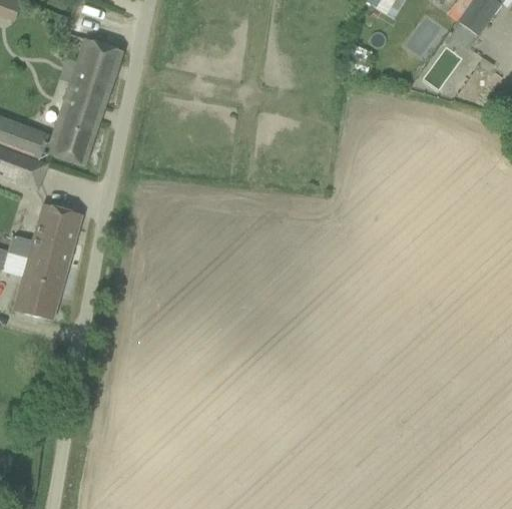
[(0,0),(0,16),(12,20),(17,0),(0,0)]
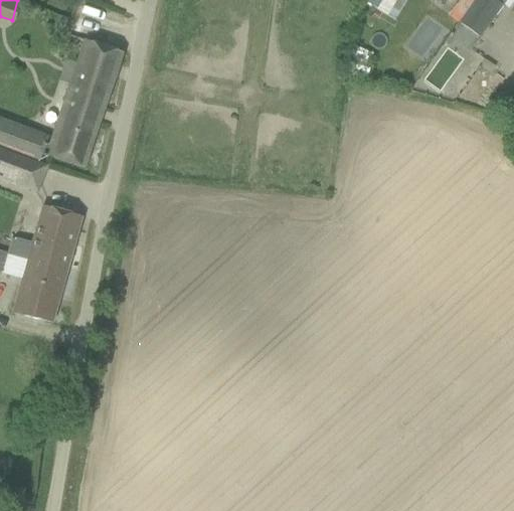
[(474,0),(445,40),(446,41),(452,45),(456,39),(471,49),(504,4),(498,0),(474,0)]
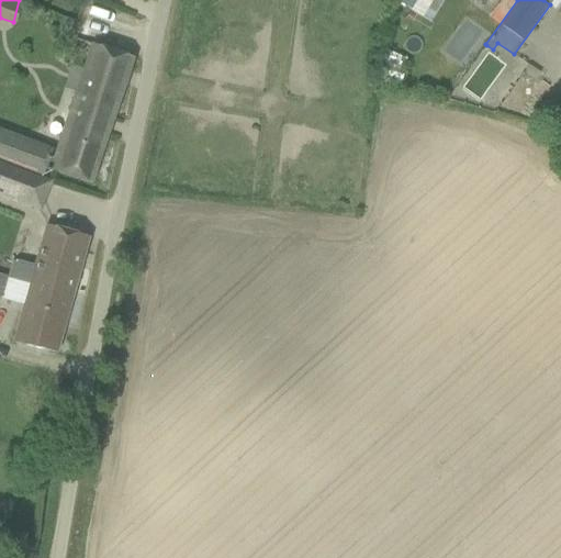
[(65,15),(62,24),(73,28),(75,19),(65,15)]
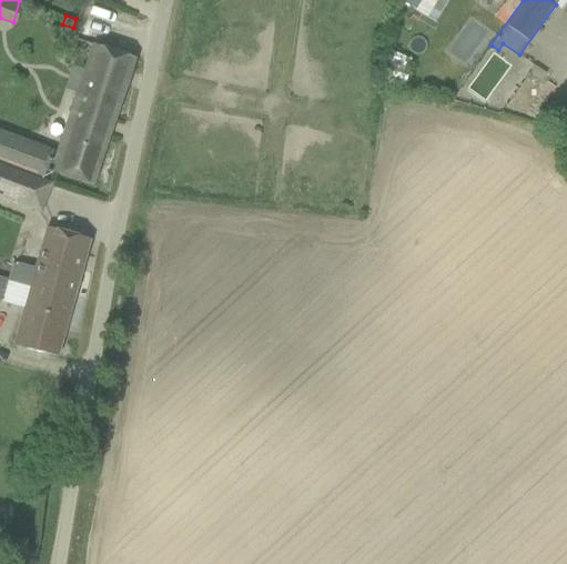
[(66,127),(51,169),(72,174),(94,182),(137,56),(115,49),(93,40),(85,67),(77,90),(72,104),(66,127)]
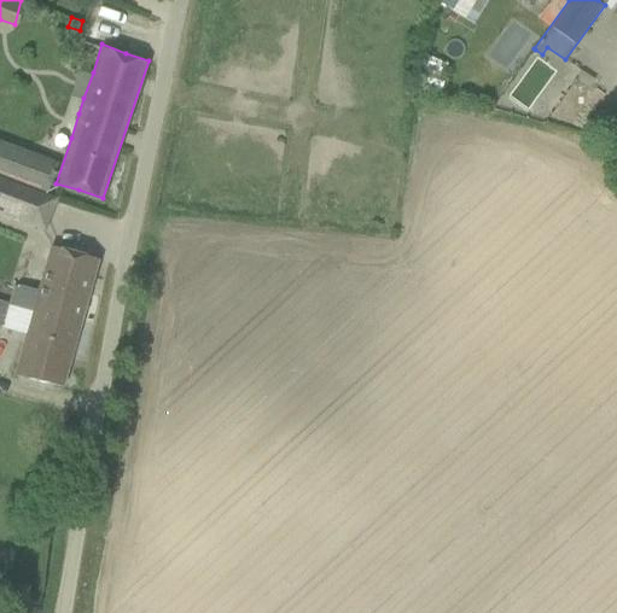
[(423,85),(438,88),(441,76),(425,73),(423,85)]
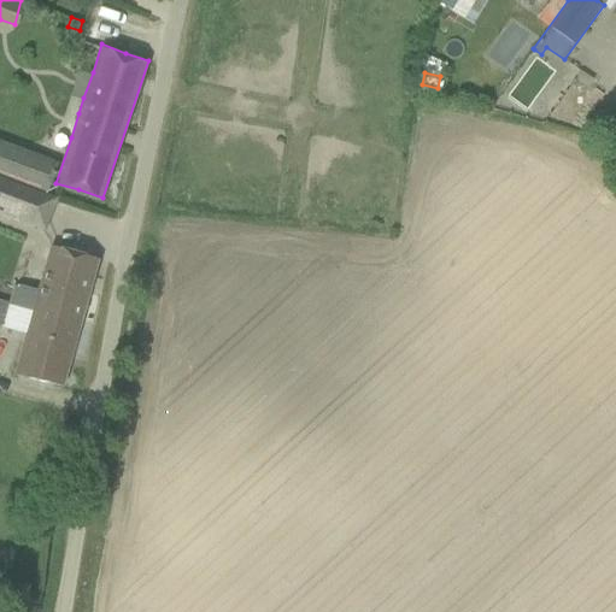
[(0,136),(0,172),(48,192),(60,159),(0,136)]
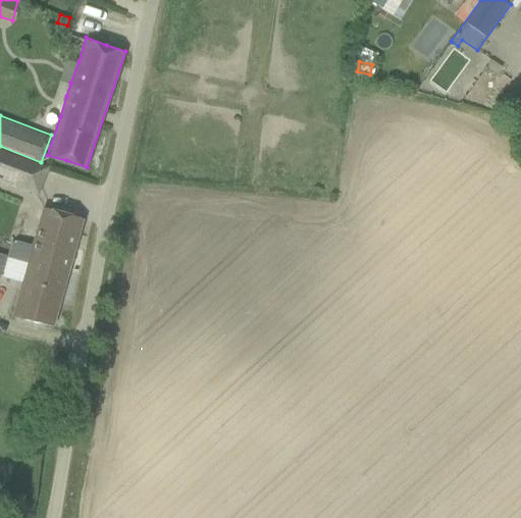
[(0,174),(39,190),(48,166),(41,164),(41,162),(0,146),(0,174)]
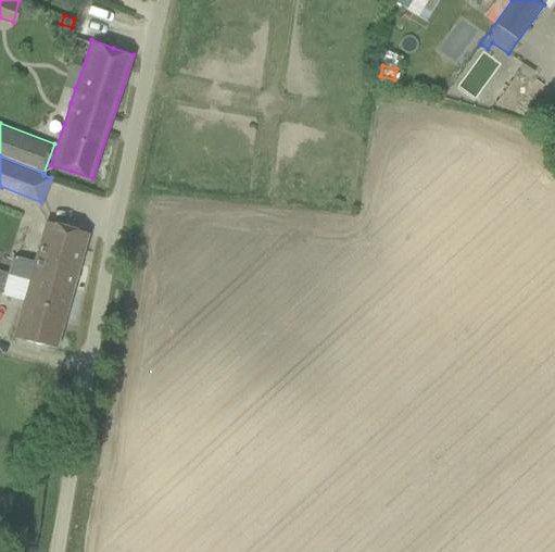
[(88,231),(47,220),(36,258),(17,252),(14,254),(10,268),(73,287),(88,231)]
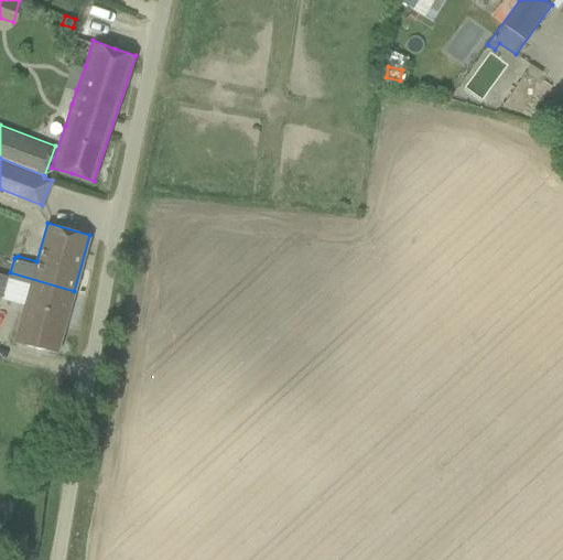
[(10,272),(0,269),(0,294),(25,301),(14,340),(57,352),(74,291),(10,272)]
